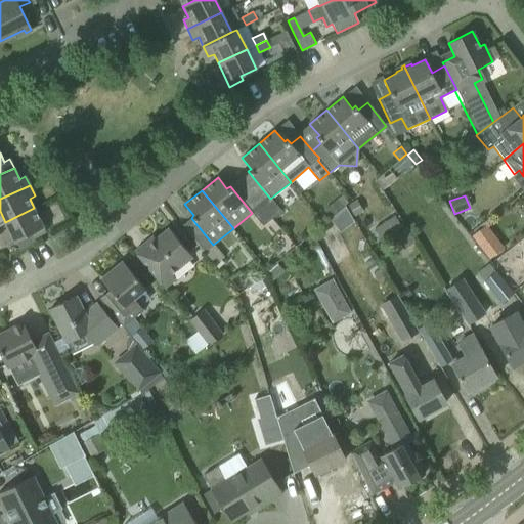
[(338,200),(325,210),(331,216),(343,206),(338,200)]
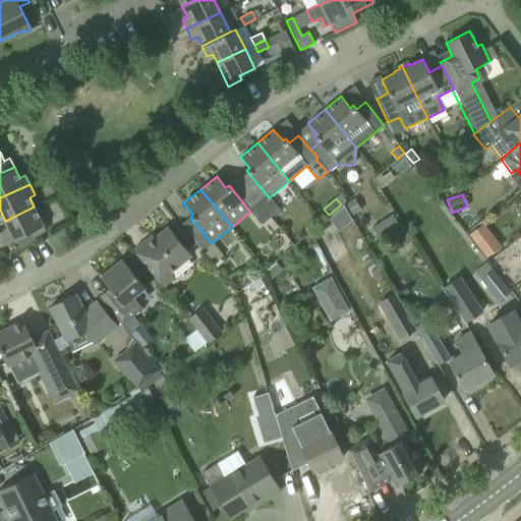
[(271,218),(279,211),(272,201),(264,209),(271,218)]
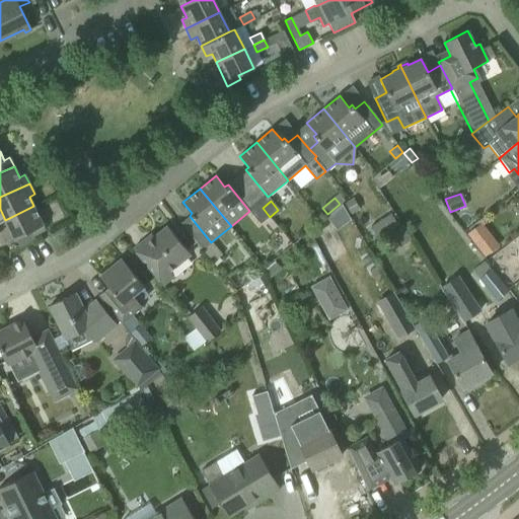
[(331,213),(341,225),(353,217),(344,204),(331,213)]
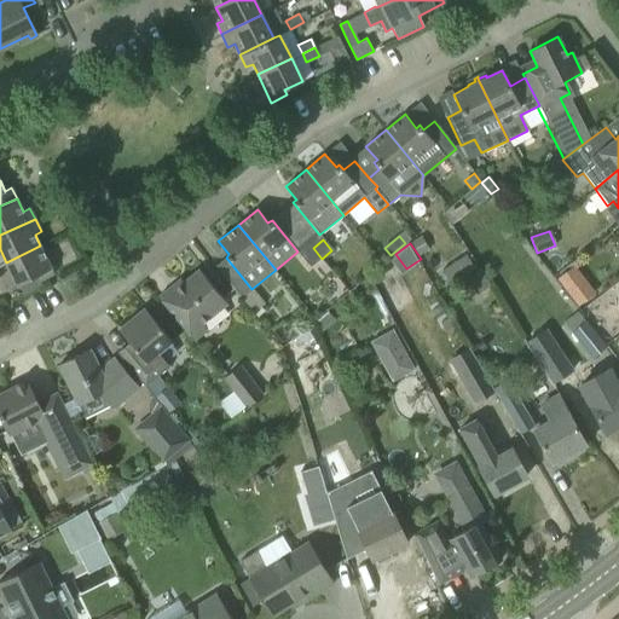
[(40,246),(6,262),(18,285),(36,277),(39,282),(55,273),(40,246)]
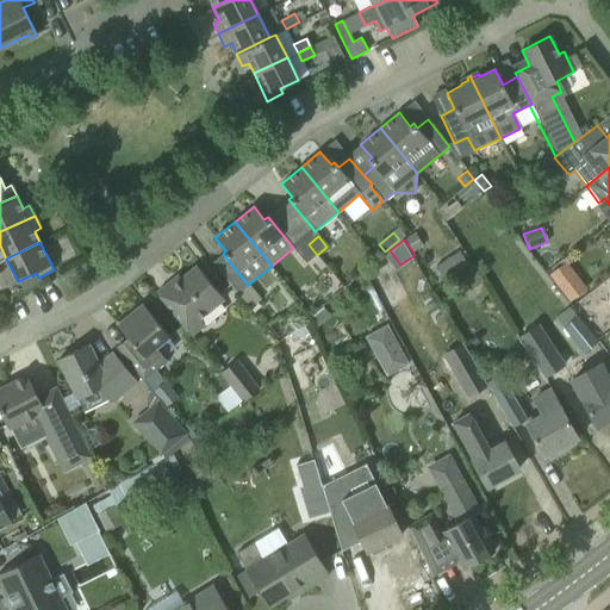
[(317,255),(309,244),(298,254),(306,263),(317,255)]
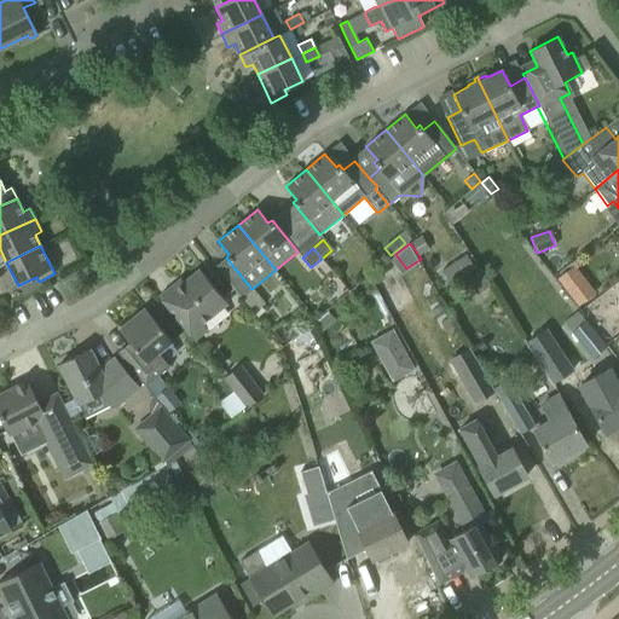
[(158,296),(195,341),(207,330),(202,324),(227,304),(200,270),(175,289),(172,285),(158,296)]
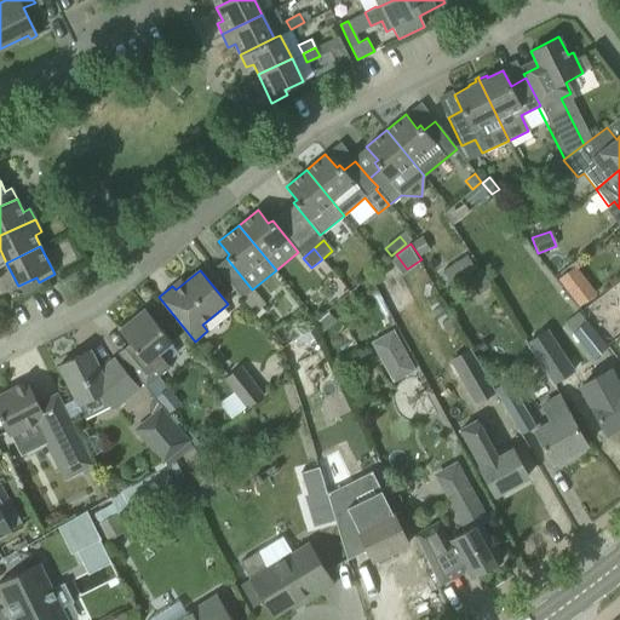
[(585,280),(568,293),(578,306),(595,294),(585,280)]
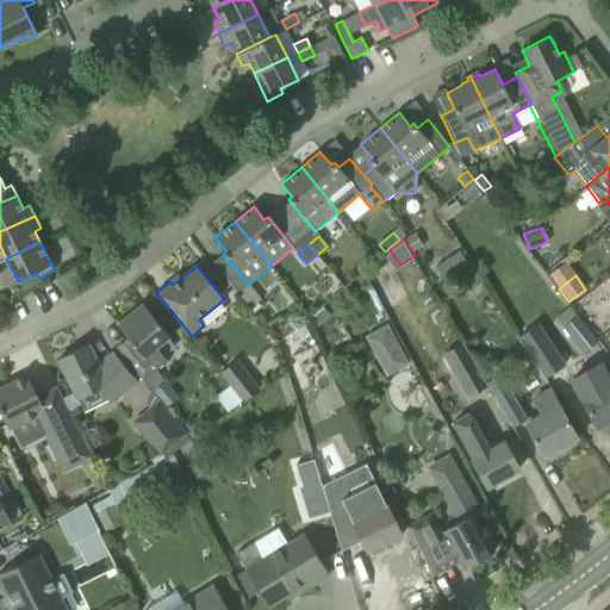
[(259,299),(250,290),(240,298),(247,307),(259,299)]
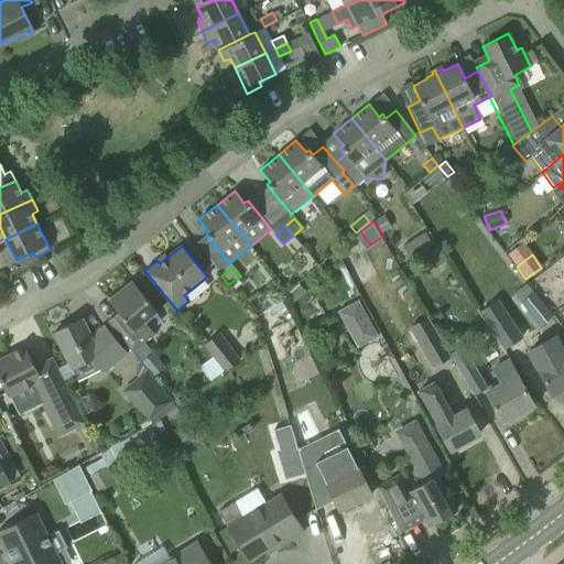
[(149,302),(154,297),(142,282),(137,286),(131,281),(108,300),(122,317),(111,326),(131,351),(154,334),(144,323),(156,312),(149,302)]
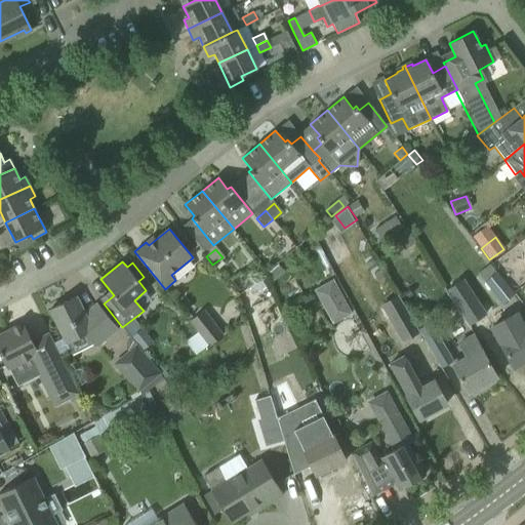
[(275,265),(264,274),(270,282),(281,273),(275,265)]
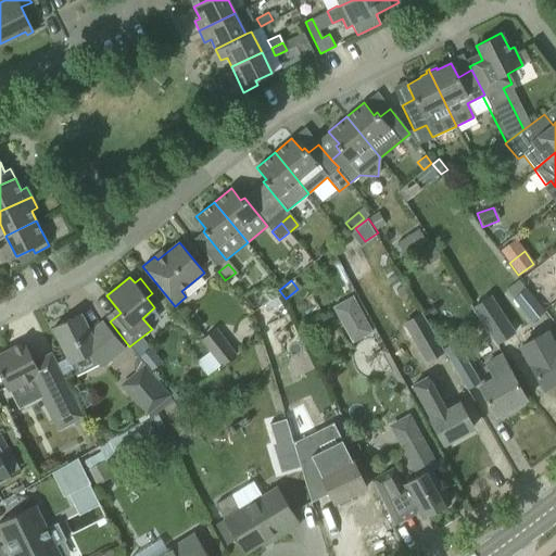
[(510,299),(530,324),(544,313),(526,288),(510,299)]
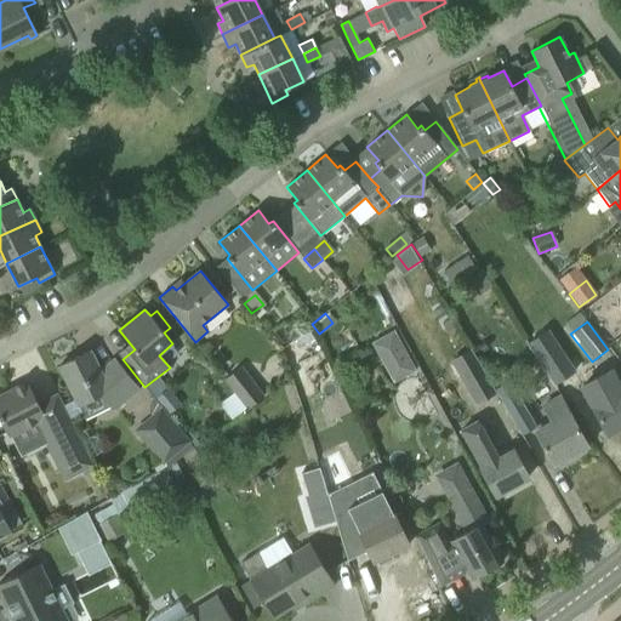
[(393,330),(371,342),(393,382),(415,371),(393,330)]
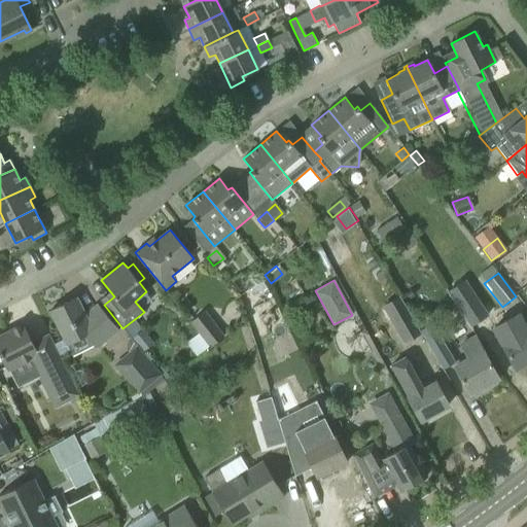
[(402,344),(420,334),(421,334),(419,330),(398,296),(381,307),(402,344)]
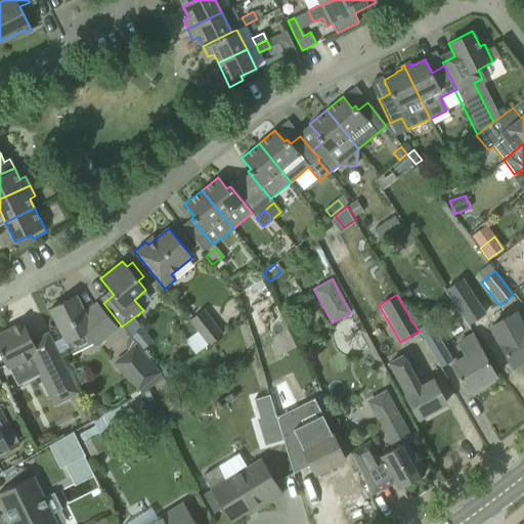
[(76,296),(49,309),(58,328),(66,343),(71,353),(92,343),(95,347),(118,329),(110,318),(96,302),(85,312),(76,296)]
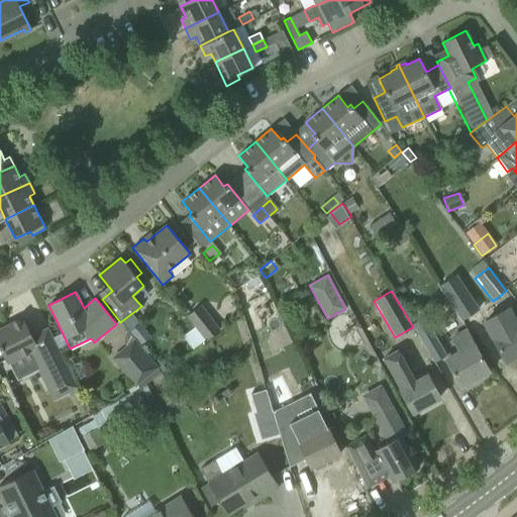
[(185,316),(204,341),(219,329),(200,305),(185,316)]
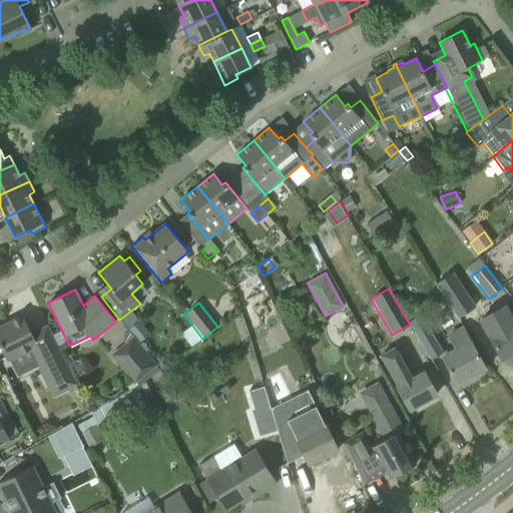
[(512,321),(505,306),(481,320),(489,335),(502,359),(512,352),(512,321)]
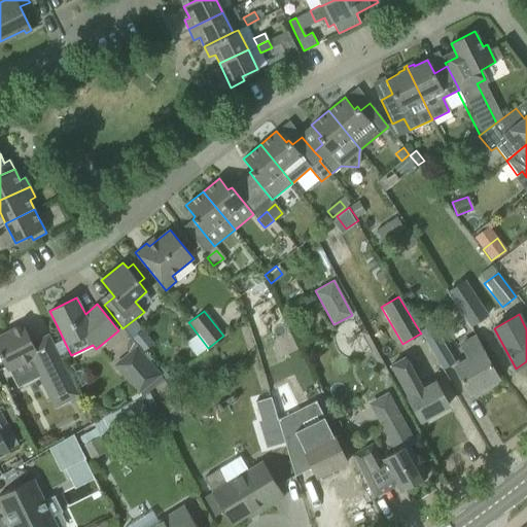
[(124,329),(139,348),(149,340),(134,321),(124,329)]
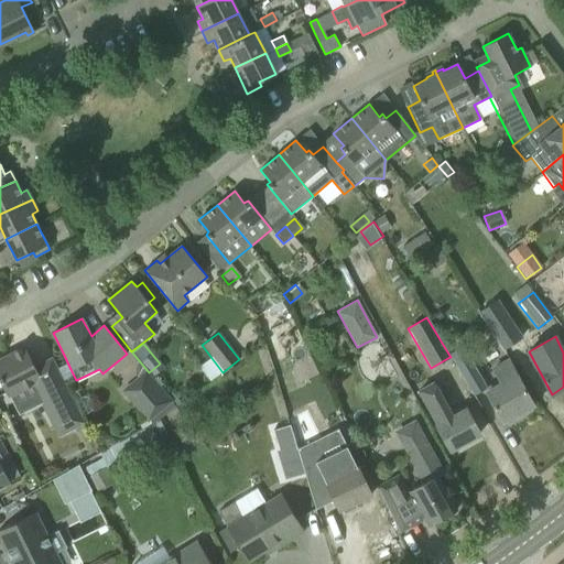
[(66,432),(84,423),(52,358),(34,366),(24,346),(0,358),(0,380),(8,397),(32,384),(43,404),(51,401),(66,432)]
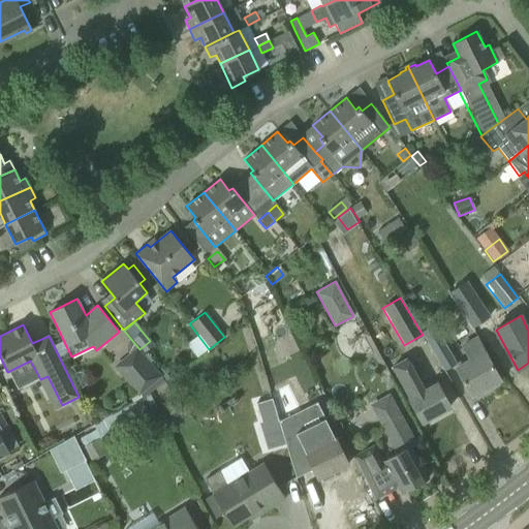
[(423,335),(422,335),(443,371),(457,363),(433,324),(421,332),(423,335)]
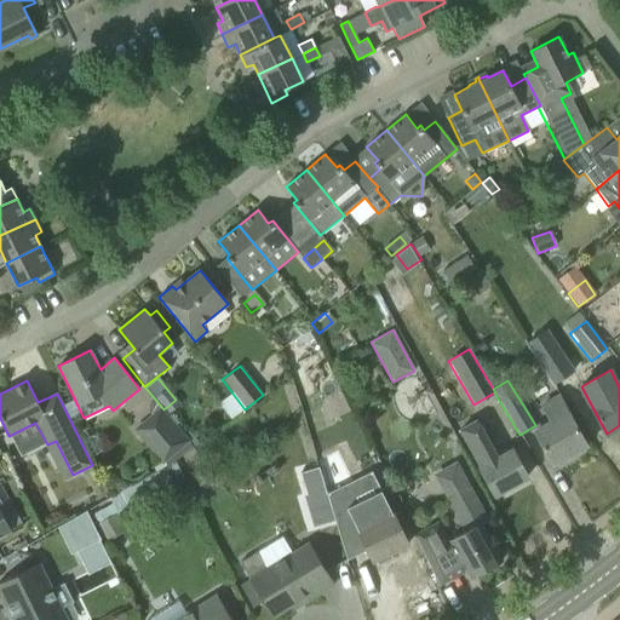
[(555,461),(557,464),(560,465),(570,459),(572,457),(570,453),(586,445),(558,394),(539,405),(547,420),(533,428),(552,463),(555,461)]
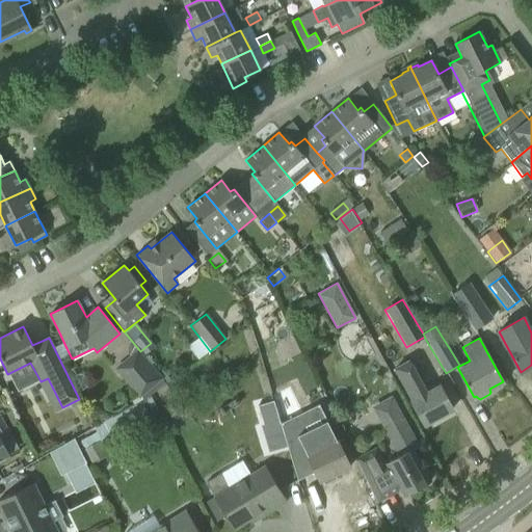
[(113,368),(138,398),(161,378),(137,348),(113,368)]
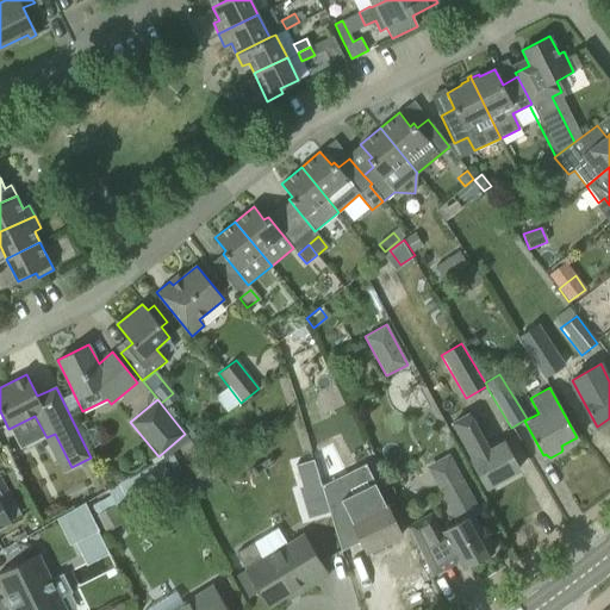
[(452,422),(487,486),(518,470),(503,440),(487,448),(468,412),(452,422)]
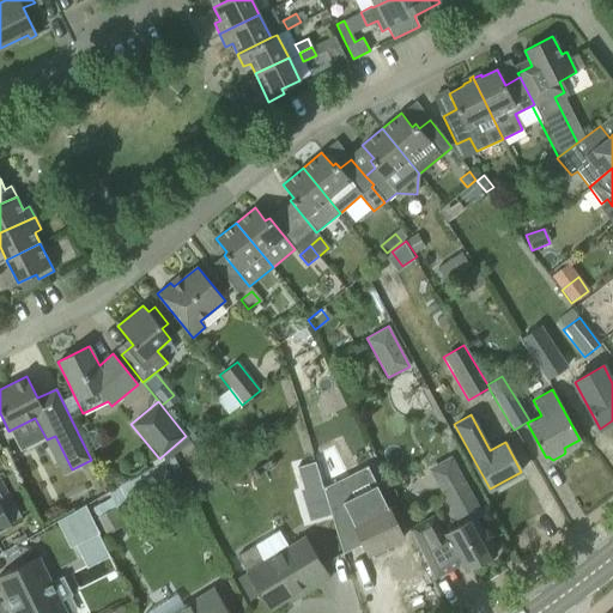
[(204,461),(190,468),(196,479),(210,473),(204,461)]
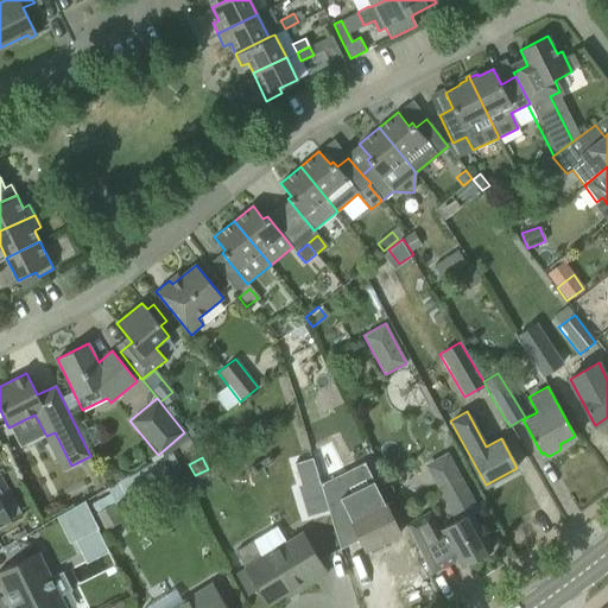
[(312,457),(295,463),(304,495),(305,495),(310,514),(323,510),(323,511),(328,510),(321,483),(312,457)]
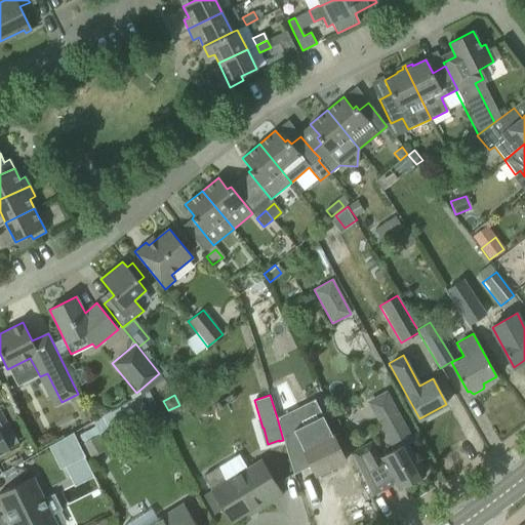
[(0,453),(8,449),(1,436),(10,431),(0,410),(0,453)]
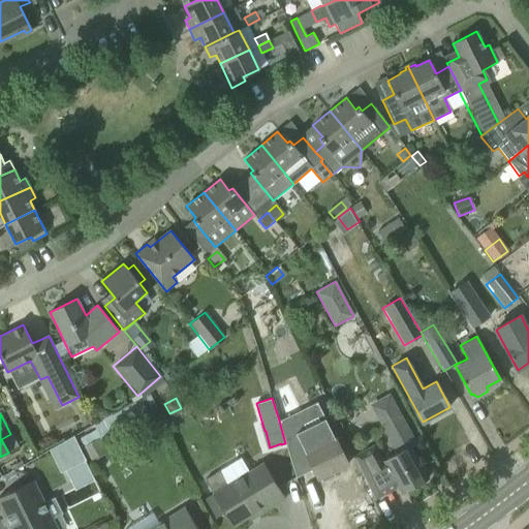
[(296,413),(279,421),(285,443),(296,477),(313,469),(318,478),(320,477),(322,481),(334,476),(332,471),(348,464),(335,438),(325,418),(303,429),(296,413)]
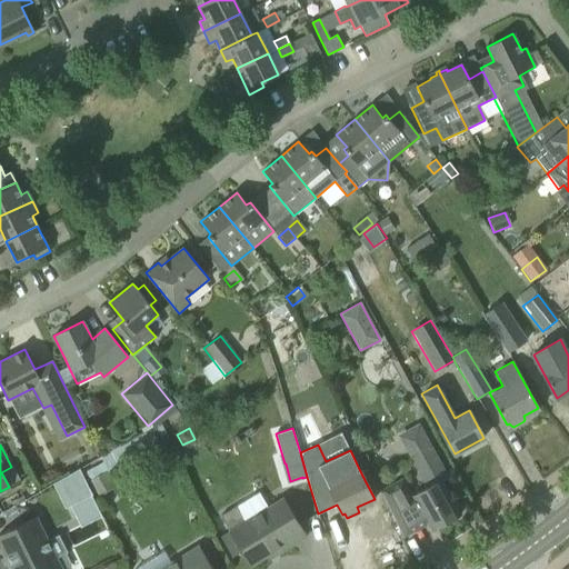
[(402,478),(380,490),(403,537),(428,523),(431,530),(460,513),(442,481),(447,478),(436,459),(428,445),(409,453),(427,487),(412,496),(402,478)]
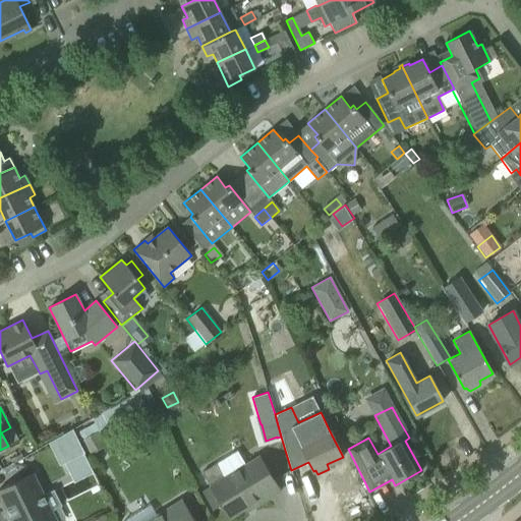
[(63,462),(82,453),(71,429),(48,443),(59,464),(63,462)]
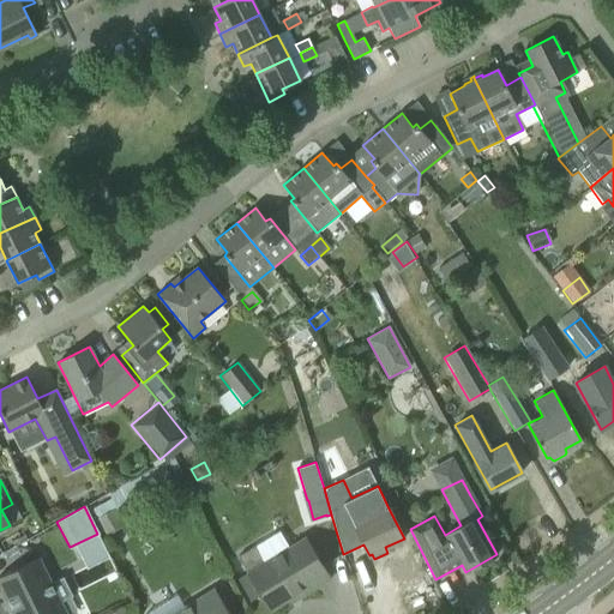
[(96,518),(104,535),(124,525),(115,509),(96,518)]
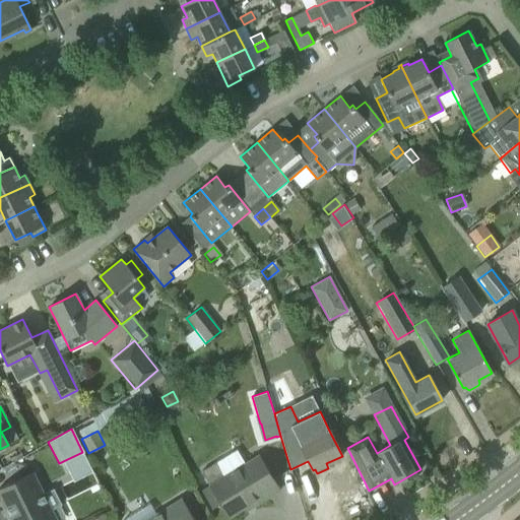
[(209,485),(208,485),(229,518),(252,503),(254,506),(280,490),(259,455),(223,476),(215,462),(201,471),(209,485)]
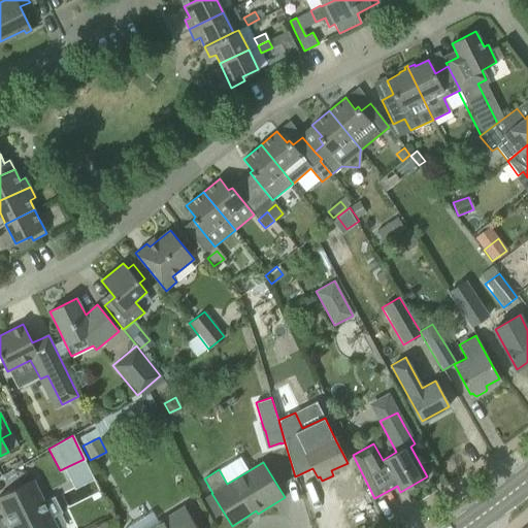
[(33,480),(0,496),(0,504),(11,527),(57,527),(52,518),(62,513),(54,496),(43,501),(33,480)]
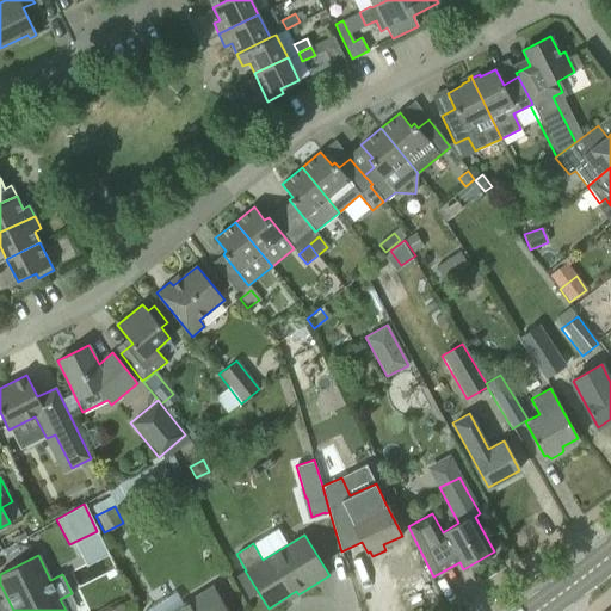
[(168,610),(228,610),(213,585),(168,610)]
